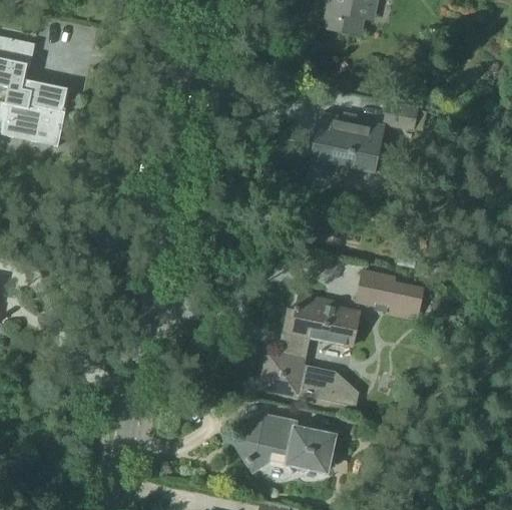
[(375,8),(376,0),(330,0),(325,27),(360,34),(366,6),(375,8)]
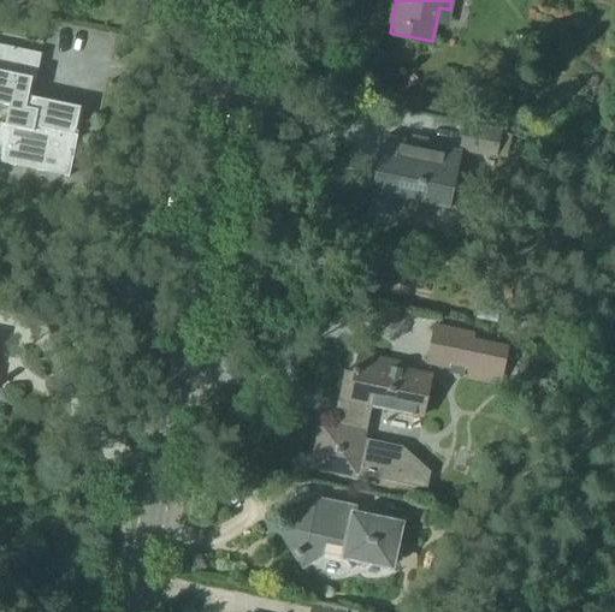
[(36,78),(42,52),(0,42),(0,101),(11,104),(6,124),(9,124),(1,160),(70,174),(80,130),(76,129),(81,105),(29,94),(33,77),(36,78)]
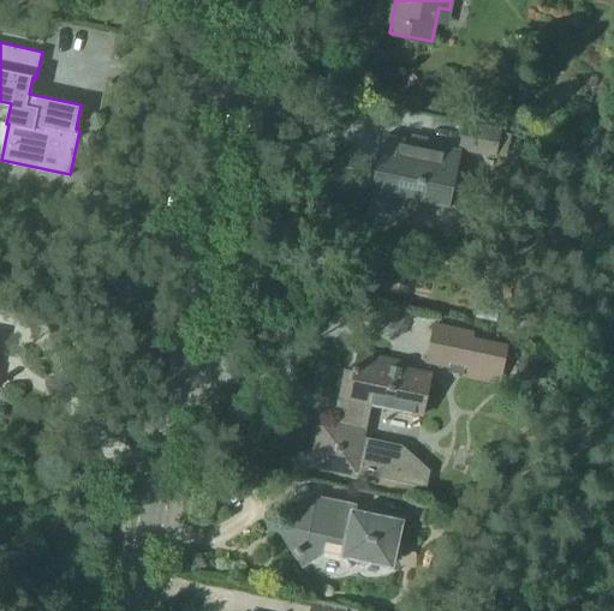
[(495,155),(501,129),(466,121),(460,147),(495,155)]
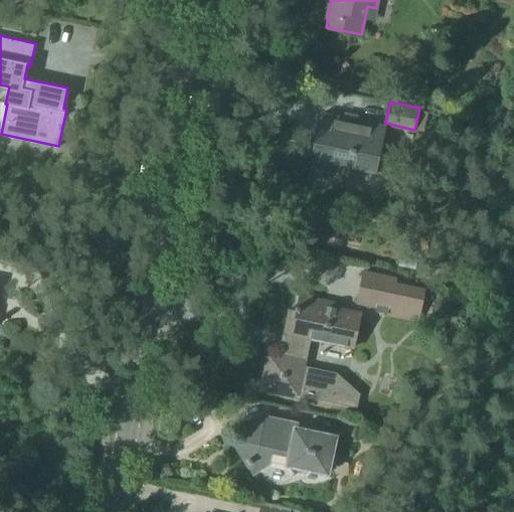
[(345,118),(323,113),(313,158),(353,166),(352,171),(371,175),(371,170),(375,171),(384,127),(355,120),(356,116),(346,114),(345,118)]
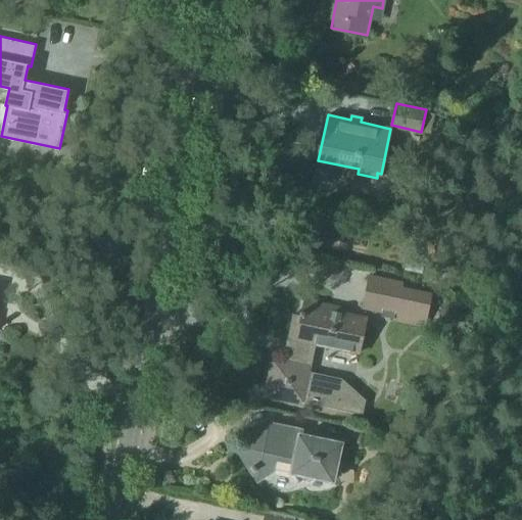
[(424,324),(427,308),(430,293),(400,287),(401,282),(371,276),(365,306),(394,313),(393,318),(424,324)]
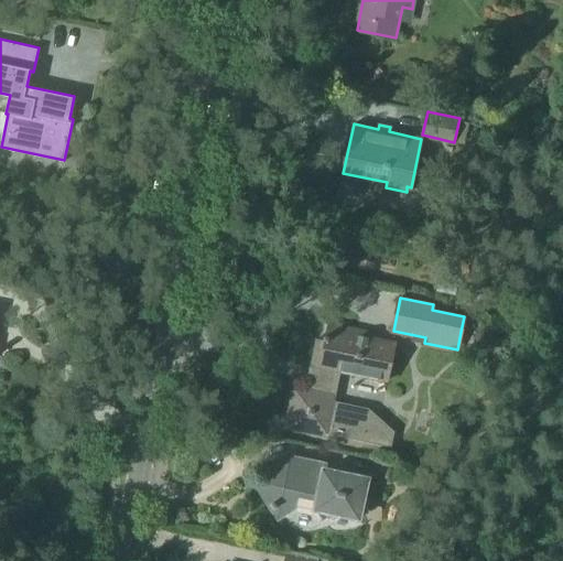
[(311,364),(313,364),(307,390),(294,387),(287,425),(315,432),(315,429),(325,431),(324,433),(391,446),(391,445),(390,445),(393,431),(368,409),(365,413),(334,407),(342,369),(388,379),(396,342),(356,334),(358,328),(329,323),(327,334),(325,333),(323,340),(316,338),(311,364)]
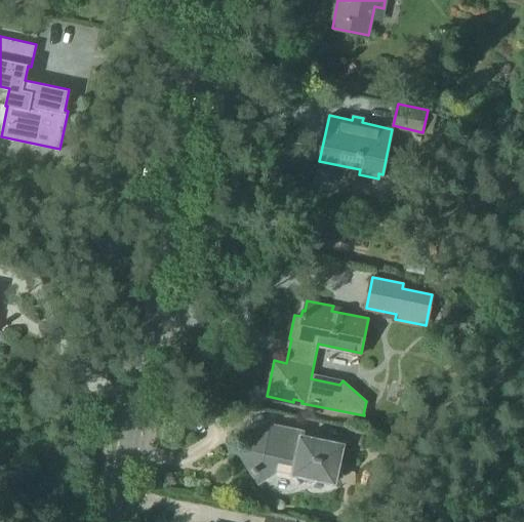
[(336,485),(346,443),(304,434),(305,430),(271,423),(234,446),(258,484),(276,473),(277,470),(291,473),(290,476),(336,485)]
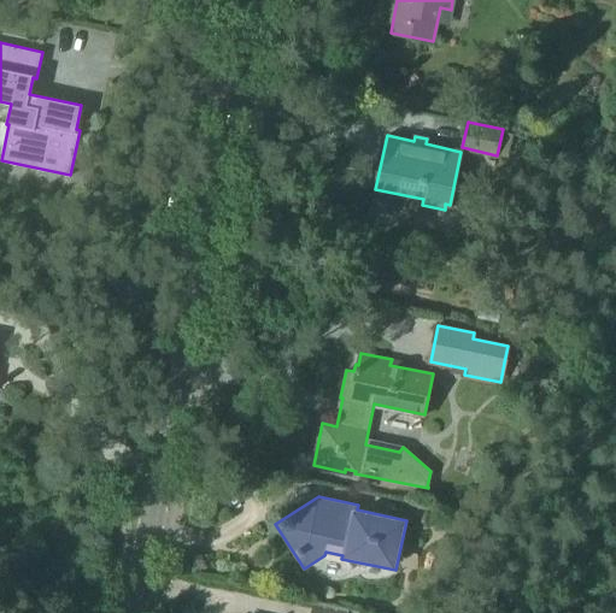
[(311,612),(347,612),(350,608),(315,601),(311,612)]
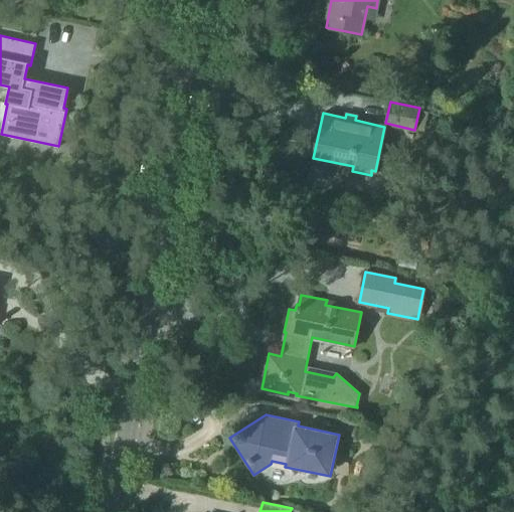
All buildings are outlined.
